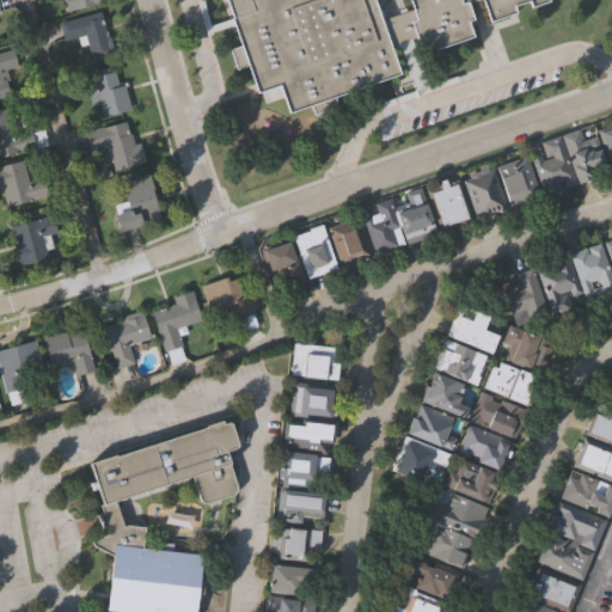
[(0,0),(8,0),(11,11),(0,13),(0,0)]
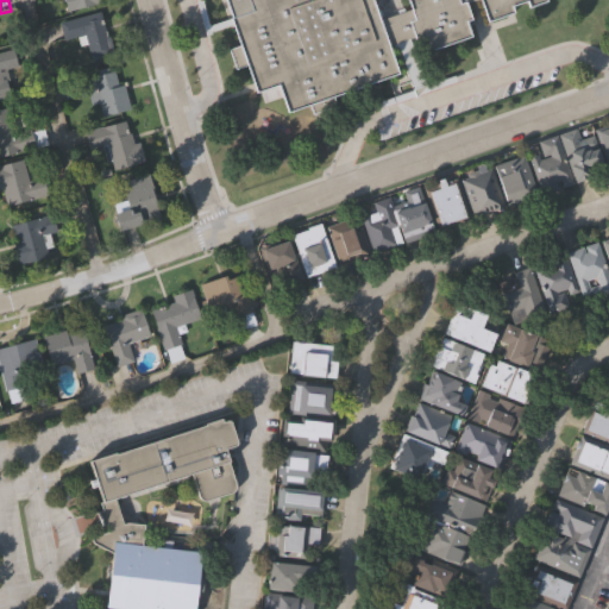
[(93,0),(95,5),(67,13),(63,0),(93,0)]
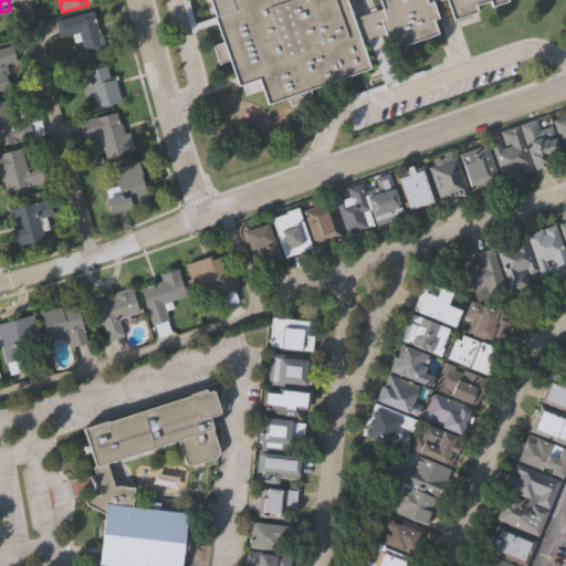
[(189,0),(182,0),(191,32),(194,31),(196,30),(195,28),(217,21),(215,16),(210,17),(195,21),(189,0)]
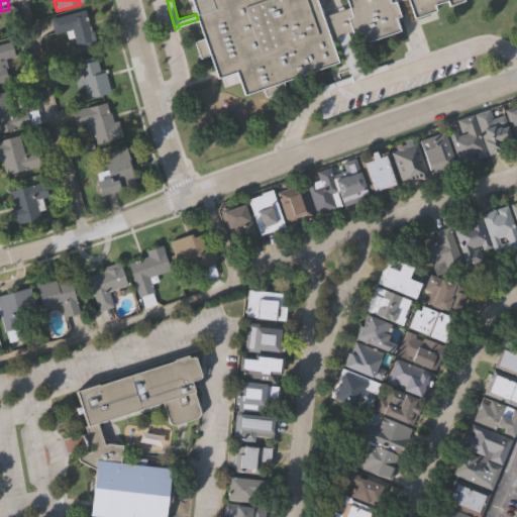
[(316,0),(322,17),(348,8),(345,0),(458,0),(448,4),(446,0),(443,0),(434,3),(436,9),(435,9),(427,12),(414,17),(406,0),(401,0),(396,2),(400,14),(396,16),(400,25),(400,28),(362,41),(357,29),(347,33),(341,35),(336,36),(333,37),(331,39),(338,61),(282,81),(285,89),(266,96),(263,87),(244,93),(236,70),(218,76),(217,73),(215,70),(209,55),(200,58),(194,40),(203,37),(199,22),(198,19),(196,14),(195,13),(196,12),(192,0),(316,0)]
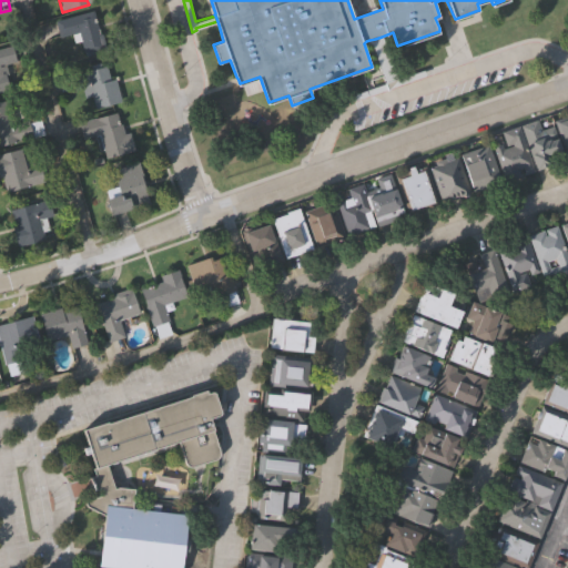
[(59,39),(56,22),(92,12),(103,52),(83,57),(78,33),(59,39)]
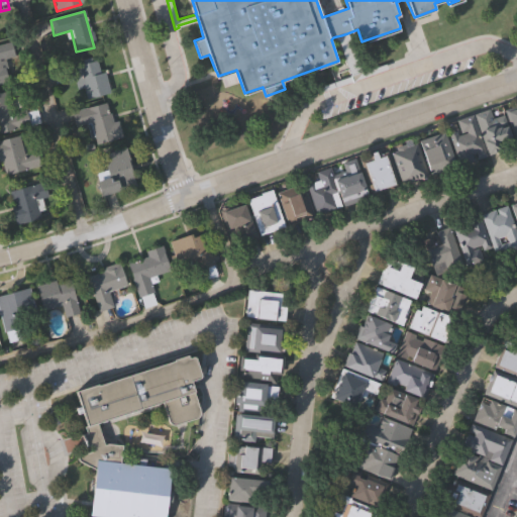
[(312,89),(313,94),(352,80),(358,75),(359,78),(388,68),(386,65),(386,64),(363,72),(362,70),(360,70),(347,33),(341,35),(336,36),(350,74),(349,74),(350,76),(333,82),(312,89)]
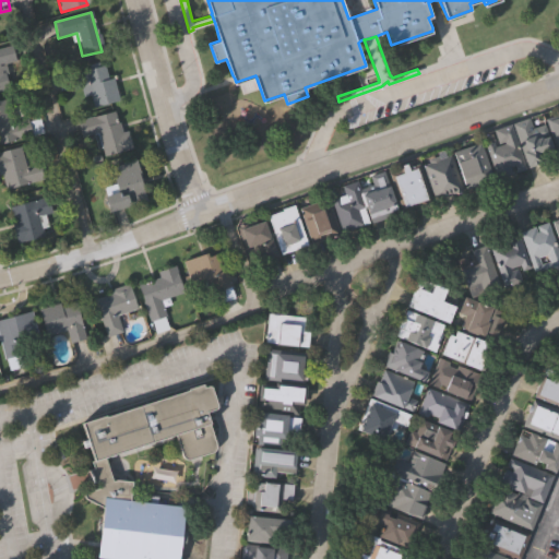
[(10,90),(0,91),(0,49),(11,47),(15,67),(6,69),(10,90)]
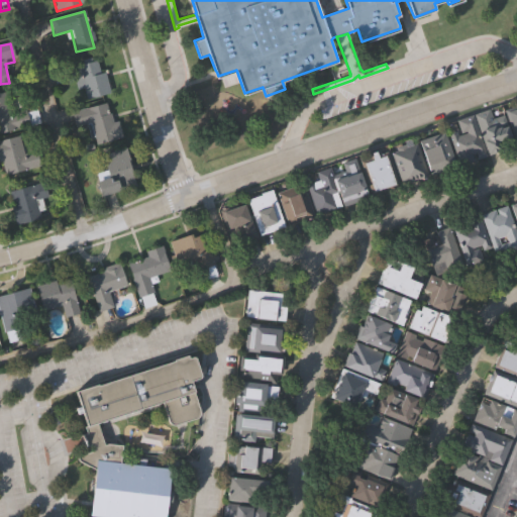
[(85,99),(82,85),(69,88),(65,68),(101,60),(108,94),(85,99)]
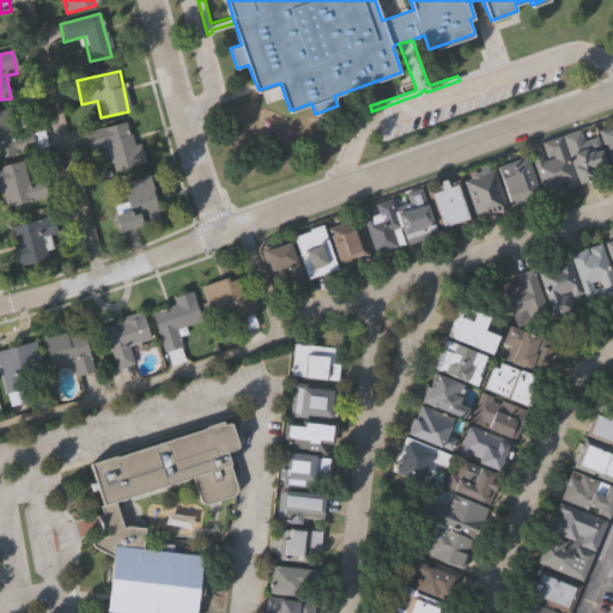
[(0,110),(11,108),(16,128),(28,125),(34,150),(0,158),(0,110)]
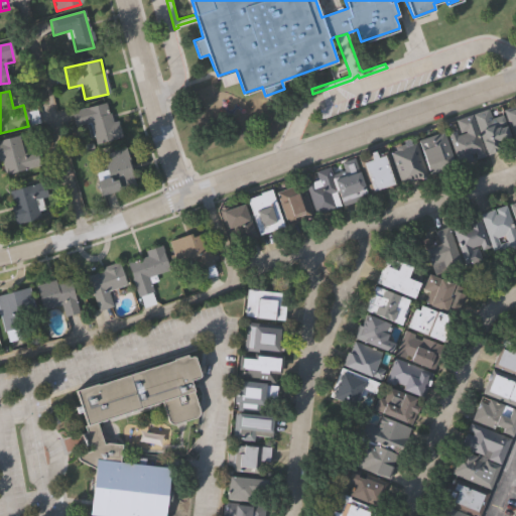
[(119,140),(94,146),(84,108),(110,102),(119,140)]
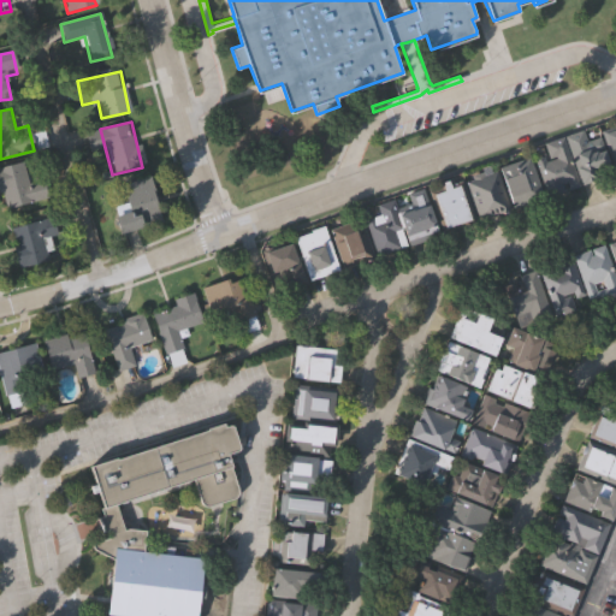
[(615,165),(603,126),(615,122),(615,165)]
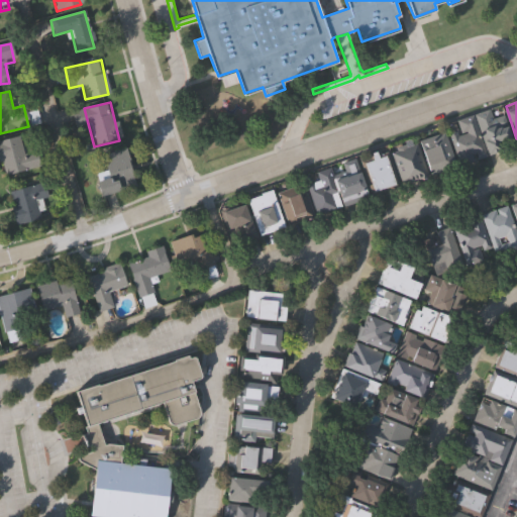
[(489,109),(492,119),(504,115),(512,138),(500,142),(503,151),(479,160),(477,152),(473,154),(475,161),(459,166),(449,134),(456,131),(458,136),(462,134),(457,120),(489,109)]
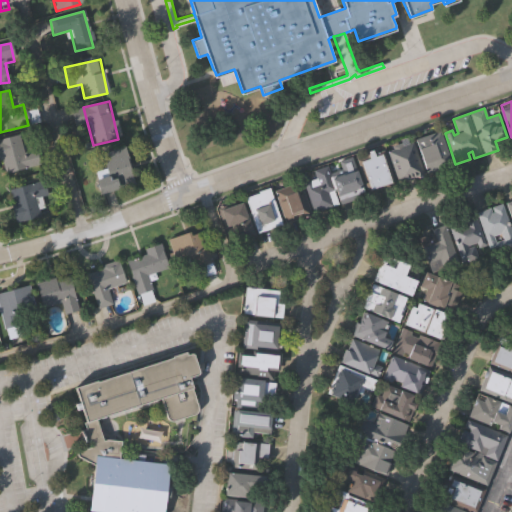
[(416,137),(441,128),(453,162),(428,171),(416,137)]
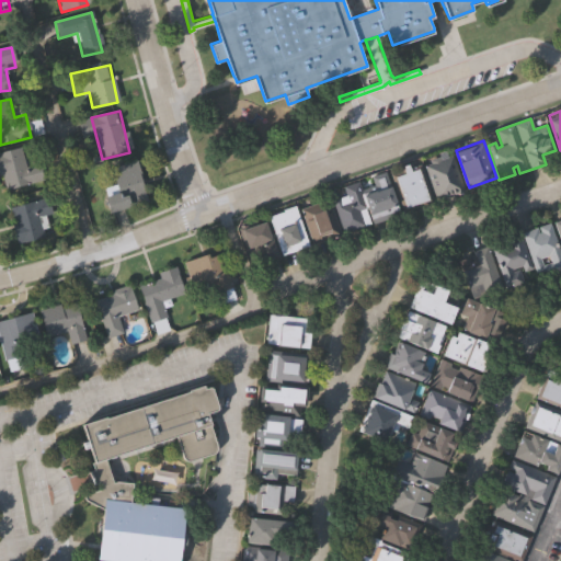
[(0,186),(0,152),(20,149),(25,168),(38,164),(43,182),(1,192),(0,186)]
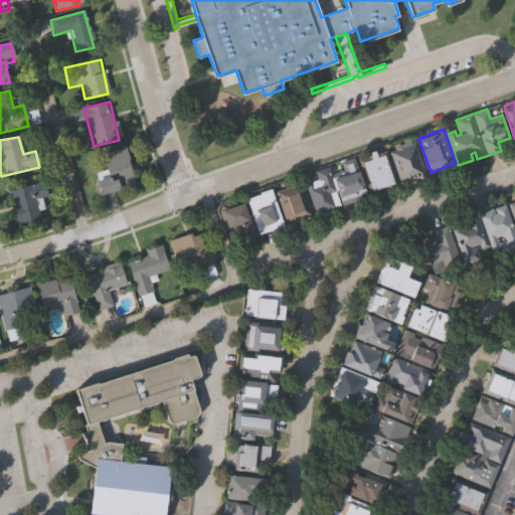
[(391,149),(415,141),(427,174),(403,182),(391,149)]
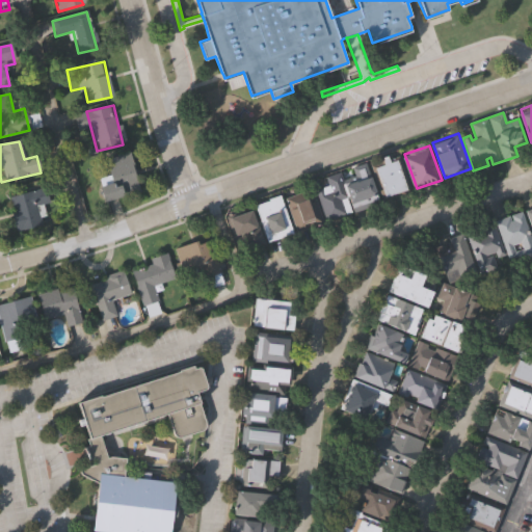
[(379,155),(392,151),(393,154),(400,152),(413,189),(383,200),(371,164),(381,160),(379,155)]
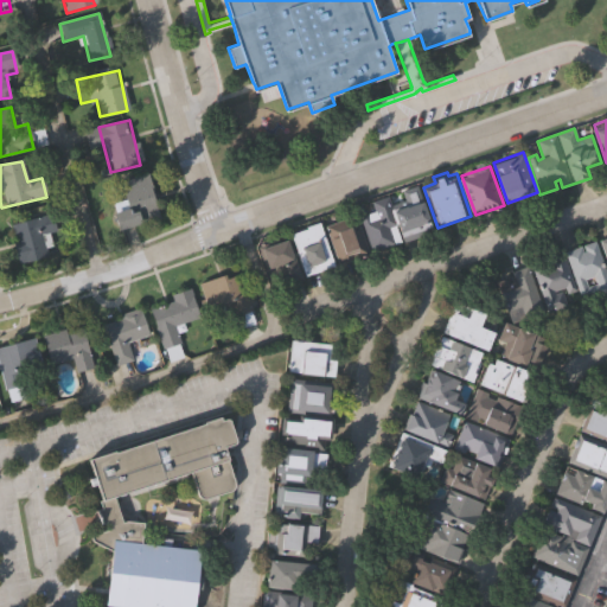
[(147,173),(158,221),(116,230),(112,205),(125,202),(119,180),(147,173)]
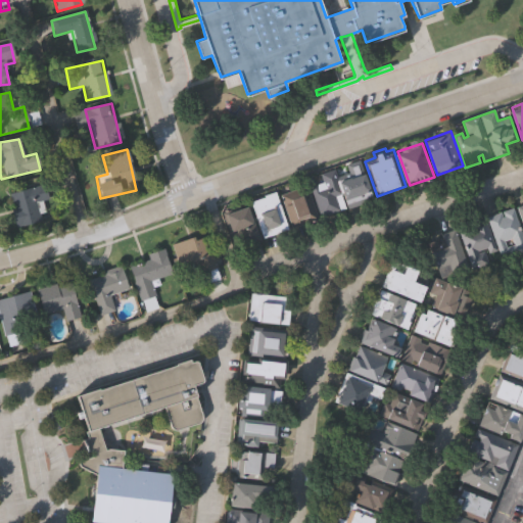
[(339,175),(350,172),(347,163),(360,158),(373,195),(368,197),(369,199),(363,201),(363,202),(350,206),(339,175)]
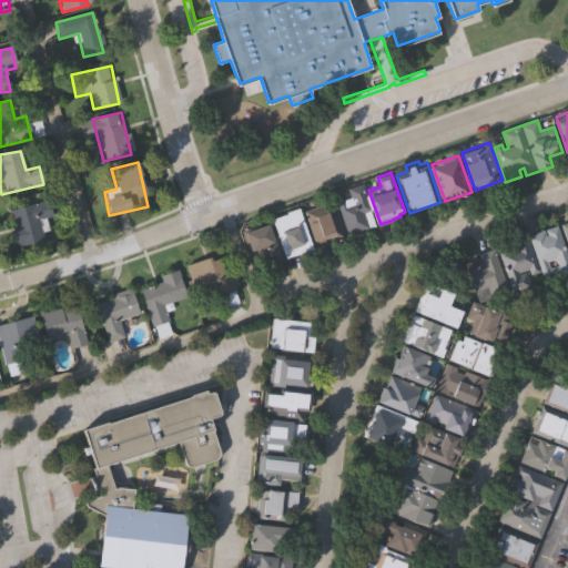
[(367,194),(364,195),(374,224),(347,234),(335,201),(350,195),(346,186),(363,181),(367,194)]
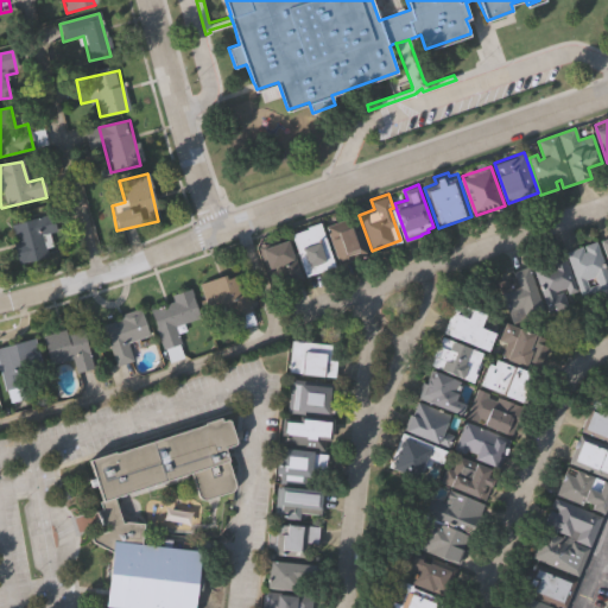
[(324,223),(356,213),(369,252),(339,264),(324,223)]
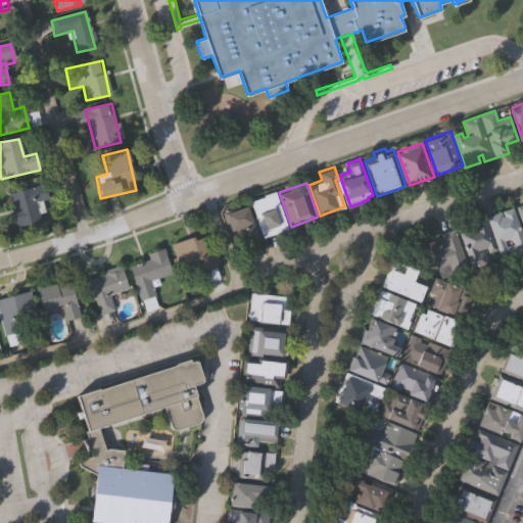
[(14,229),(8,193),(45,186),(48,200),(36,202),(40,224),(14,229)]
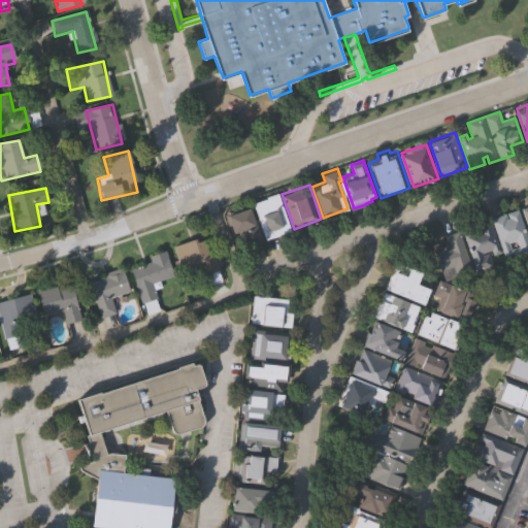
[(278,191),(292,229),(267,238),(255,201),(268,196),(268,195),(278,191)]
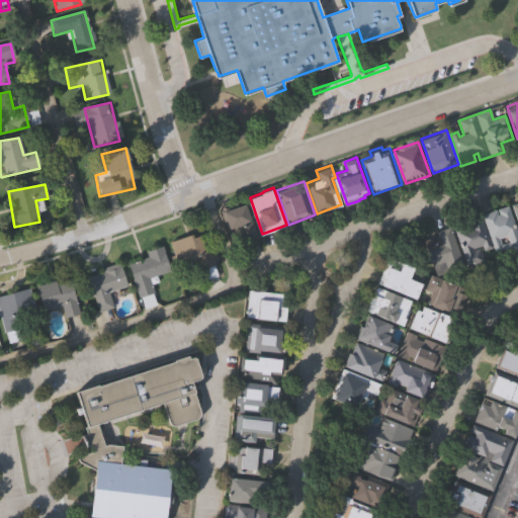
[(231,245),(225,228),(227,227),(221,208),(244,201),(247,211),(249,210),(258,236),(231,245)]
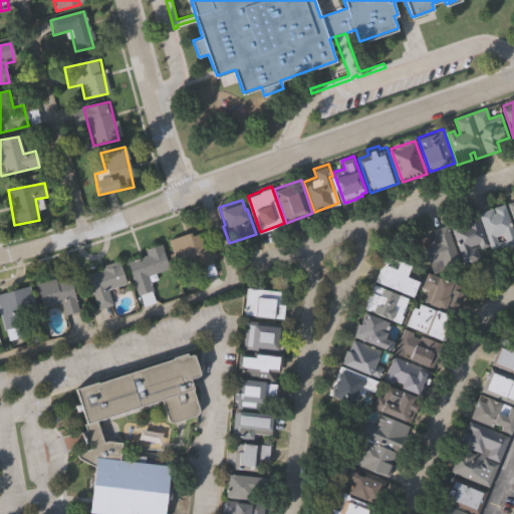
[(505,202),(513,231),(513,245),(503,249),(502,245),(491,249),(479,211),(493,206),(494,211),(496,210),(494,206),(505,202)]
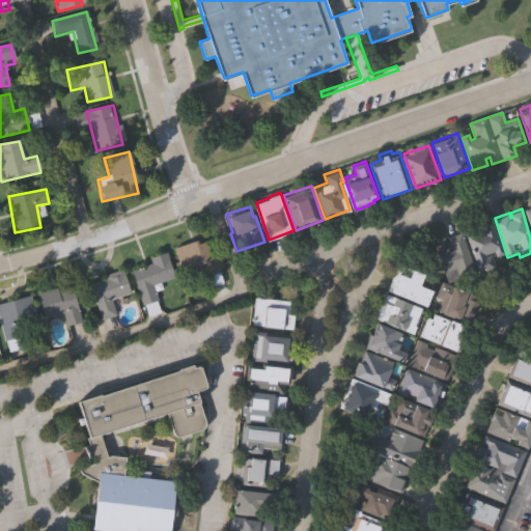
[(504,251),(499,253),(502,263),(480,271),(466,227),(494,218),(504,251)]
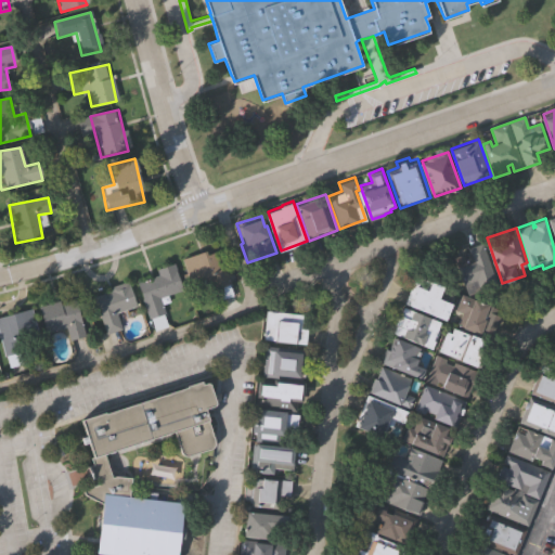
[(495,284),(469,293),(466,283),(462,284),(453,256),(462,253),(463,257),(467,256),(466,252),(469,250),(467,246),(481,242),(495,284)]
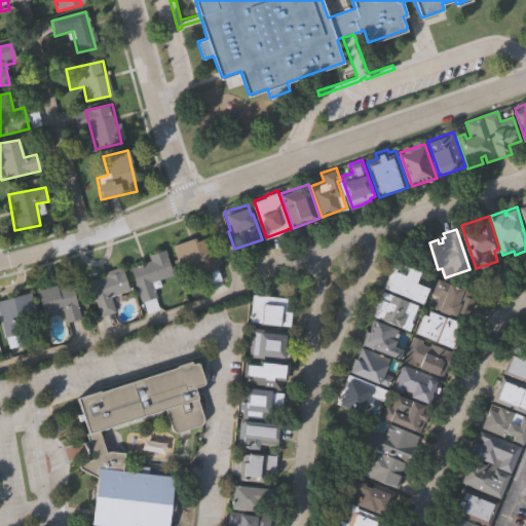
[(201,275),(197,262),(180,268),(174,249),(207,237),(217,271),(201,275)]
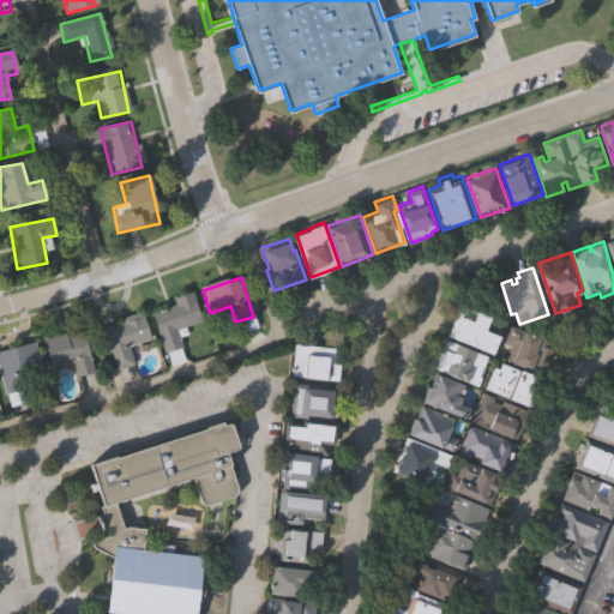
[(200,324),(175,330),(181,350),(163,355),(152,313),(174,307),(172,299),(192,293),(200,324)]
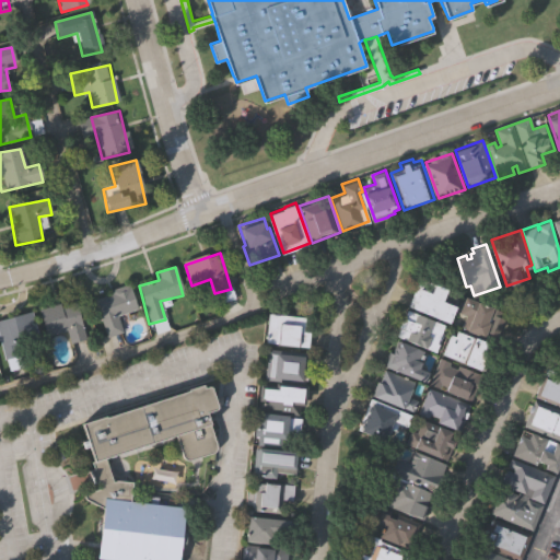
[(448,319),(412,304),(419,287),(431,292),(434,283),(447,289),(443,299),(455,304),(448,319)]
